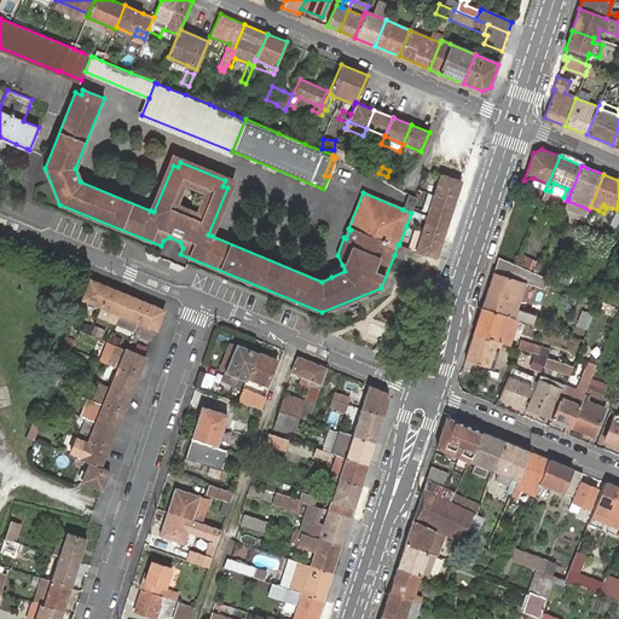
[(455,201),(461,181),(441,175),(434,195),(455,201)]
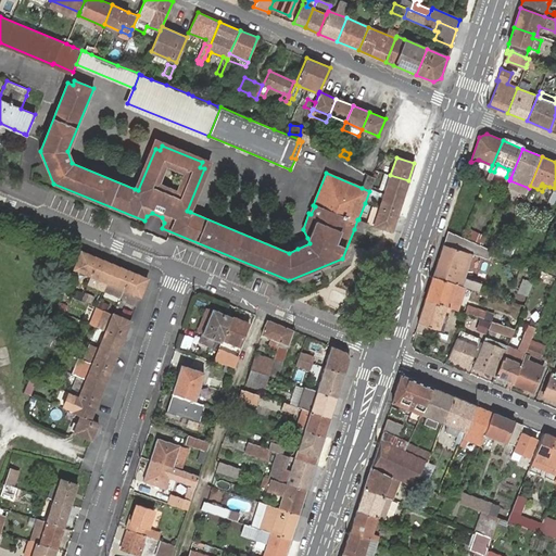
[(476,165),(490,172),(490,171),(492,165),(479,160),(477,164),(476,165)]
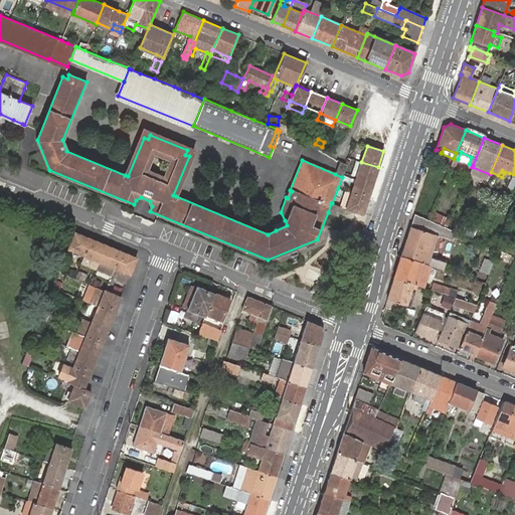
[(458,159),(469,164),(471,157),(461,152),(458,159)]
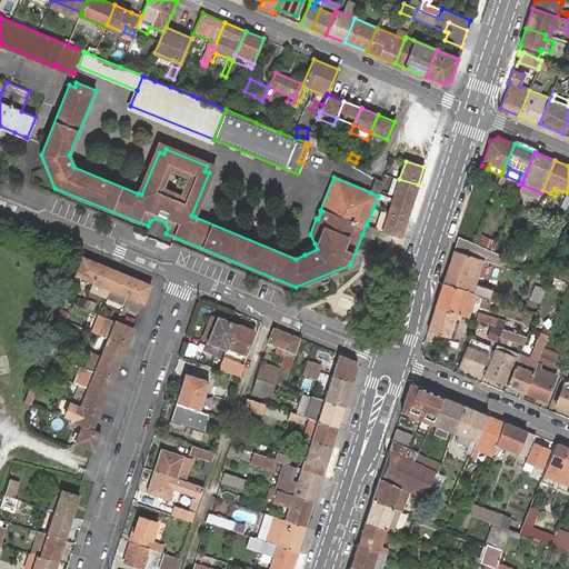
[(376,178),(371,188),(380,191),(383,182),(381,181),(376,178)]
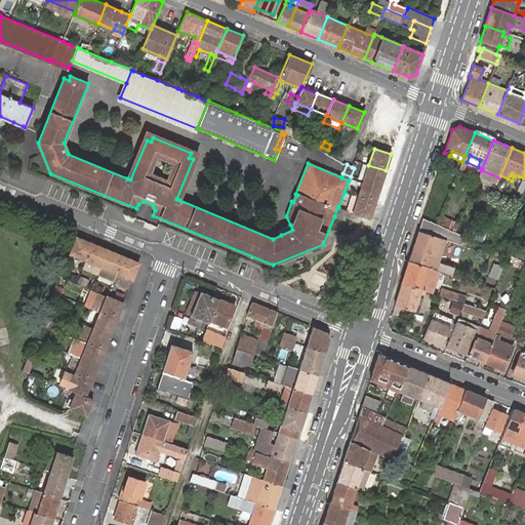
[(368,165),(363,180),(380,186),(386,170),(368,165)]
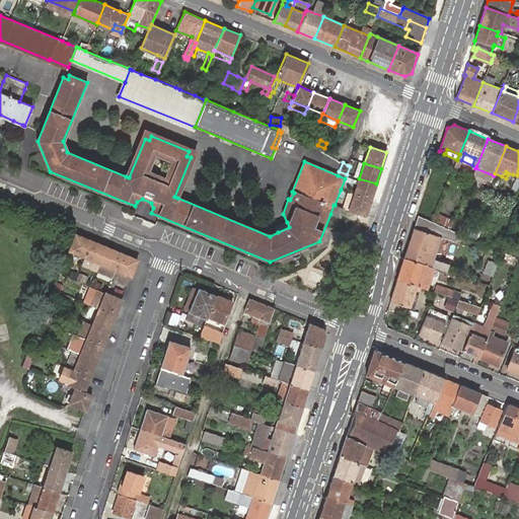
[(376,183),(359,178),(354,195),(371,200),(376,183)]
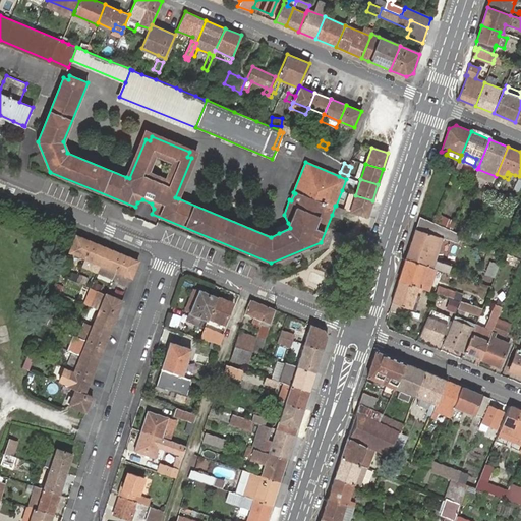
[(355,195),(350,193),(344,209),(345,210),(350,211),(355,195)]
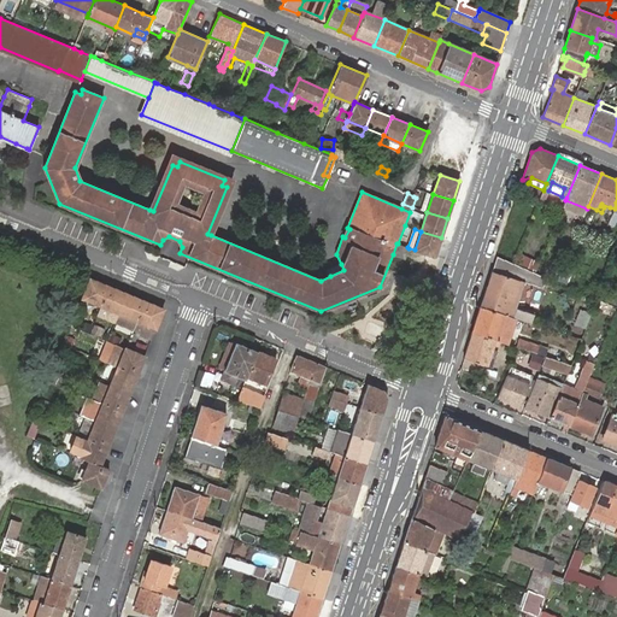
[(441,238),(421,231),(415,250),(435,257),(441,238)]
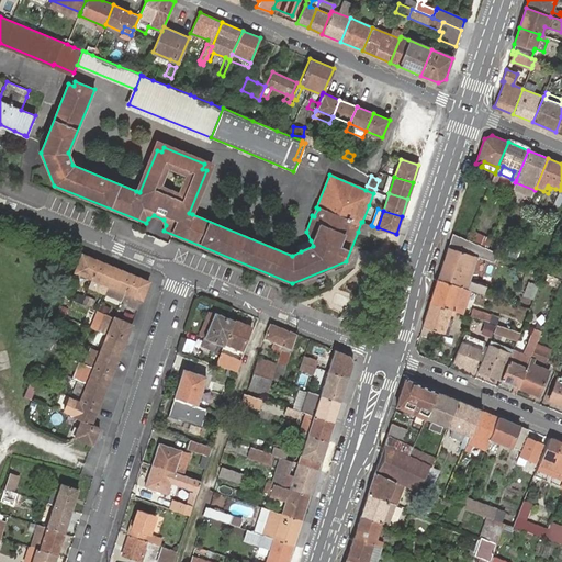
[(358,233),(368,236),(369,236),(372,226),(361,222),(358,233)]
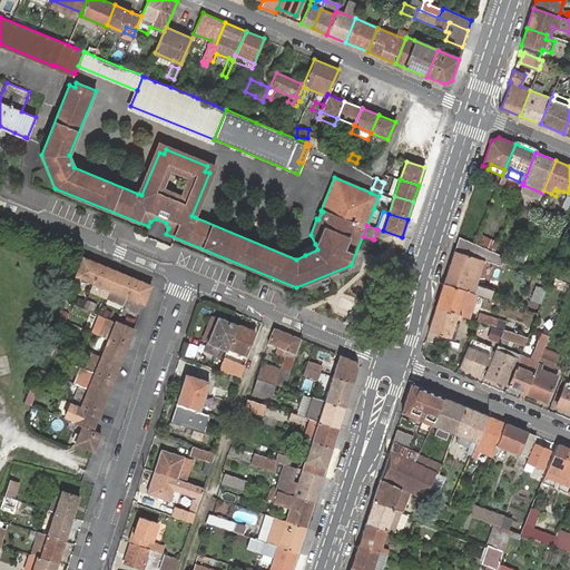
[(505,256),(494,252),(473,243),(459,236),(454,251),(451,261),(444,284),(467,291),(471,292),(475,294),(484,296),(490,298),(492,291),(487,290),(477,286),(473,285),(479,269),(482,259),(484,259),(485,257),(502,263),(505,256)]
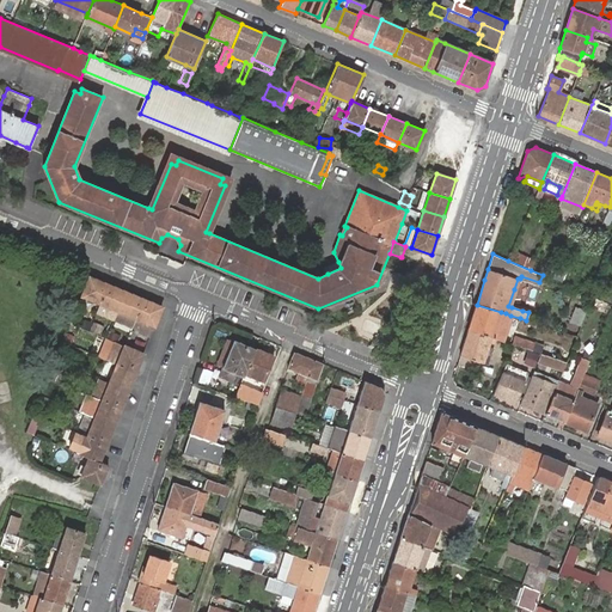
[(325,268),(328,274),(341,268),(338,262),(325,268)]
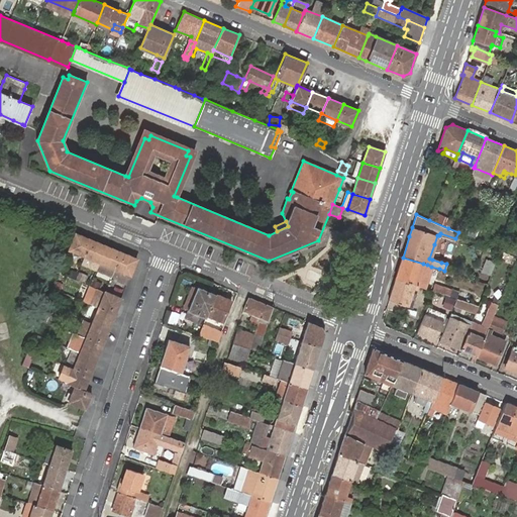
[(469,224),(466,233),(475,237),(478,227),(469,224)]
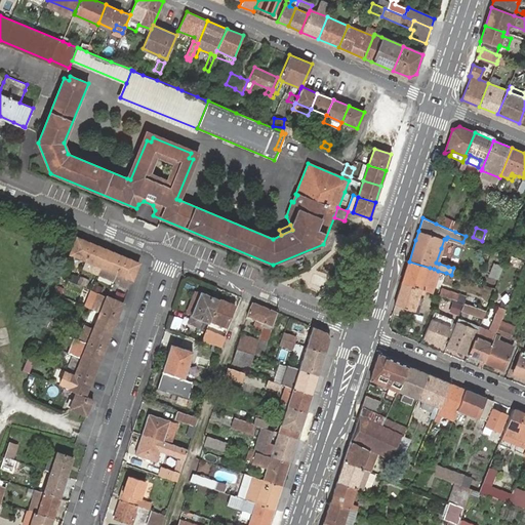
[(92,244),(76,237),(71,251),(70,253),(85,260),(92,244)]
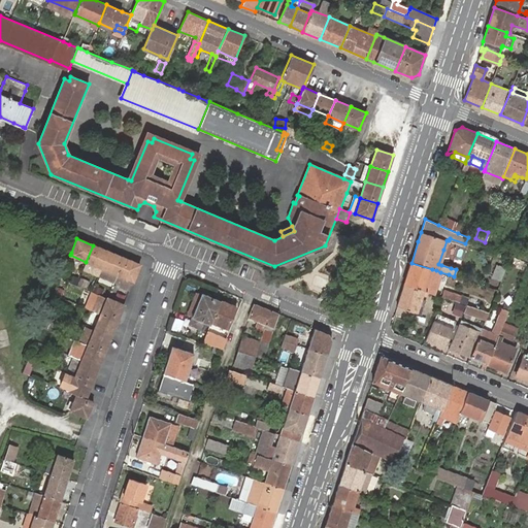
[(101,267),(108,252),(93,245),(86,262),(83,269),(98,275),(100,272),(101,267)]
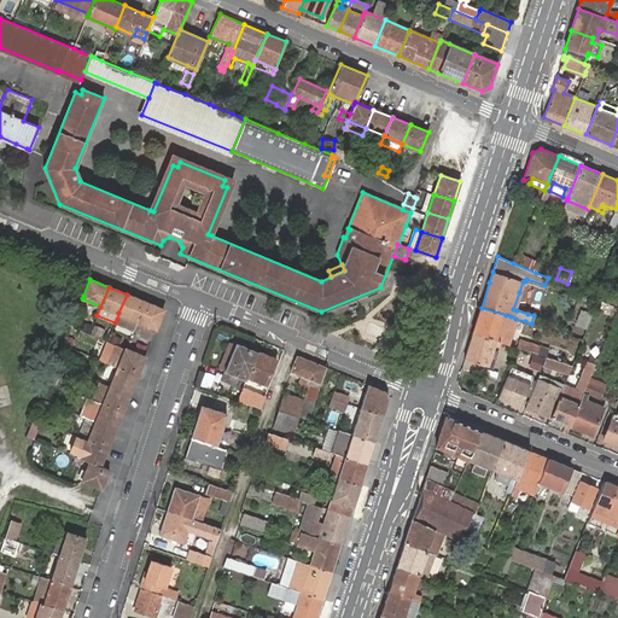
[(598,299),(581,293),(581,292),(576,302),(595,310),(599,299),(598,299)]
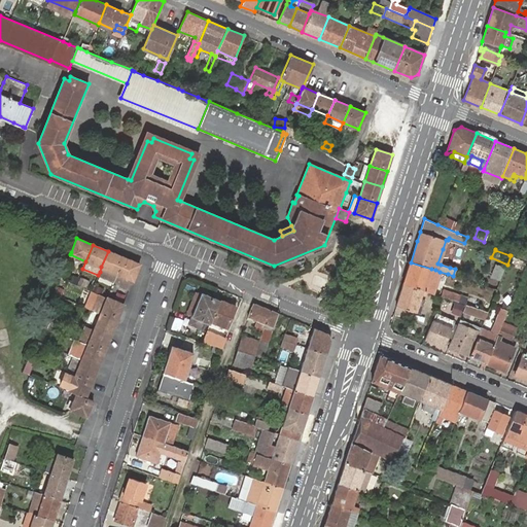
[(117,274),(124,257),(108,251),(101,267),(100,272),(98,275),(113,282),(115,278),(117,274)]
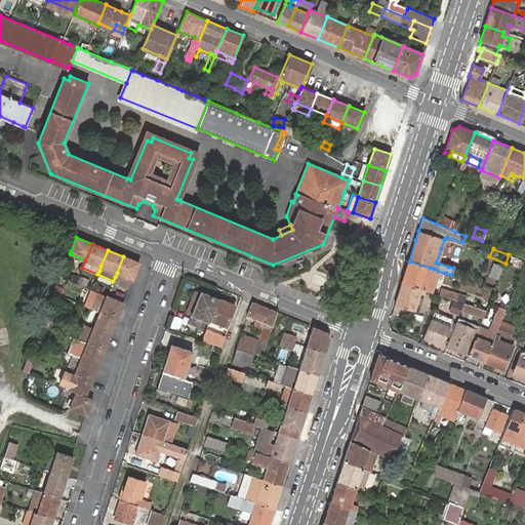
[(130,283),(132,279),(138,263),(123,256),(117,273),(122,275),(119,284),(128,288),(130,283)]
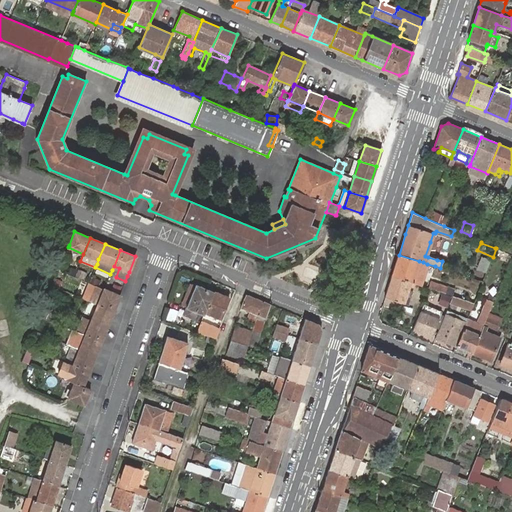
[(399,255),(392,275),(411,282),(412,282),(420,285),(421,283),(427,264),(423,262),(419,261),(399,255)]
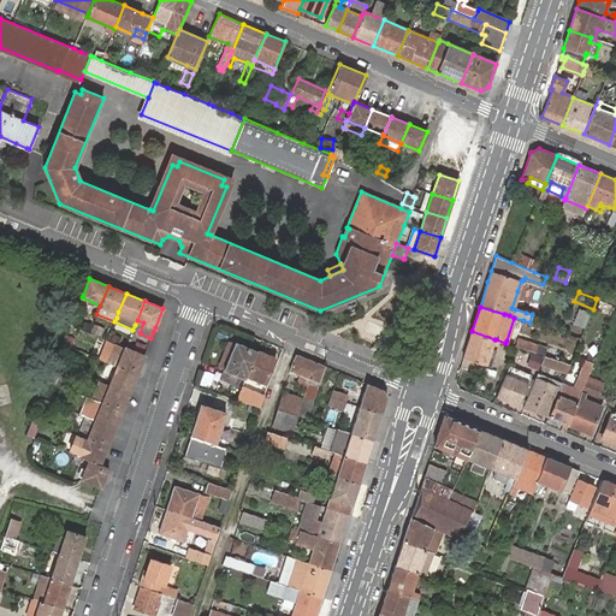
[(578,308),(573,324),(584,329),(590,312),(578,308)]
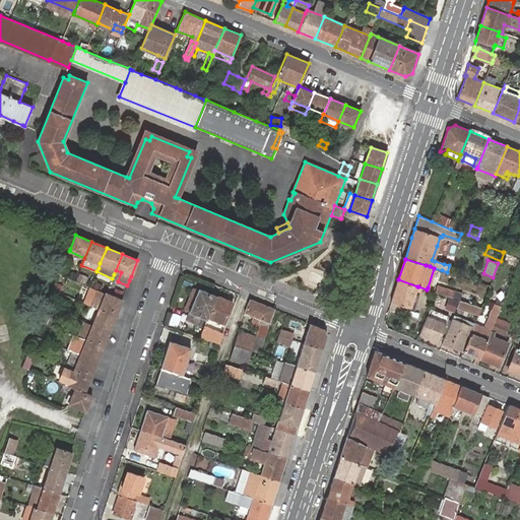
[(121,272),(116,270),(114,274),(112,278),(118,280),(121,272)]
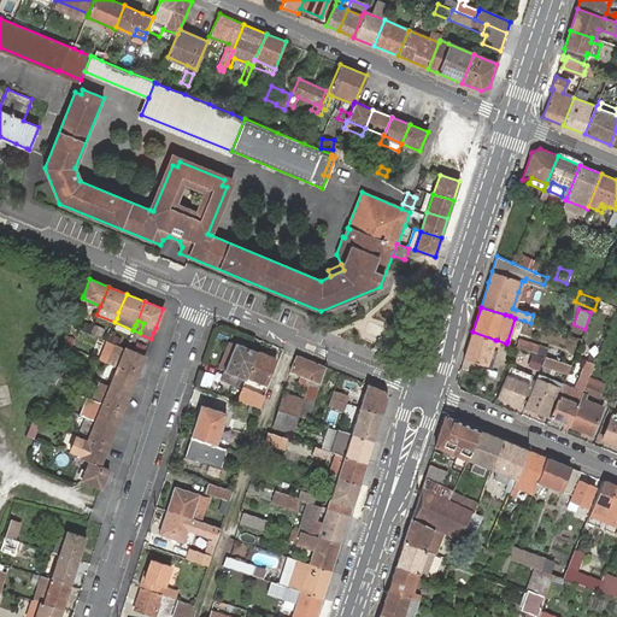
[(495,340),(472,331),(464,358),(486,365),(492,368),(497,351),(492,350),(495,340)]
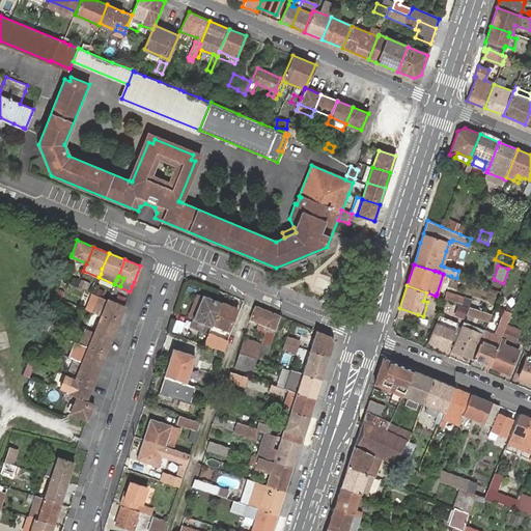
[(444,299),(459,303),(462,297),(446,291),(445,297),(444,299)]
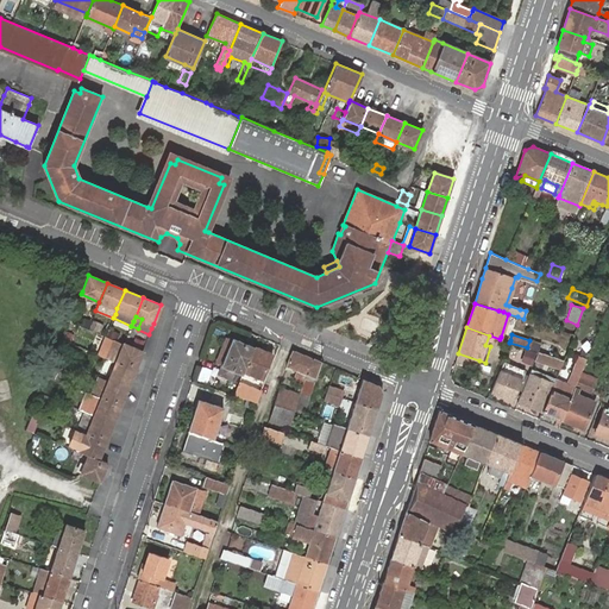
[(221,366),(233,338),(226,336),(214,363),(221,366)]
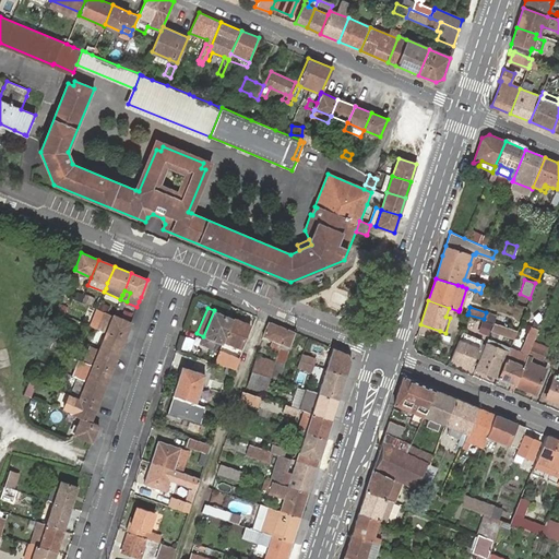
[(224,341),(233,319),(214,310),(203,336),(200,344),(212,348),(215,341),(222,344),(224,341)]
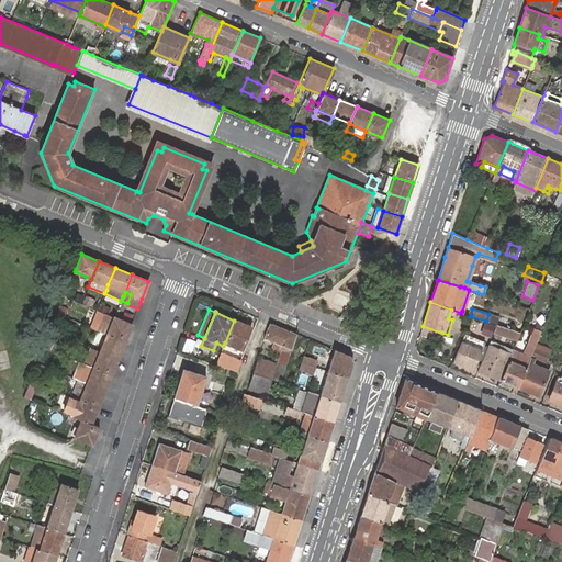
[(100,332),(108,334),(114,317),(107,314),(100,332)]
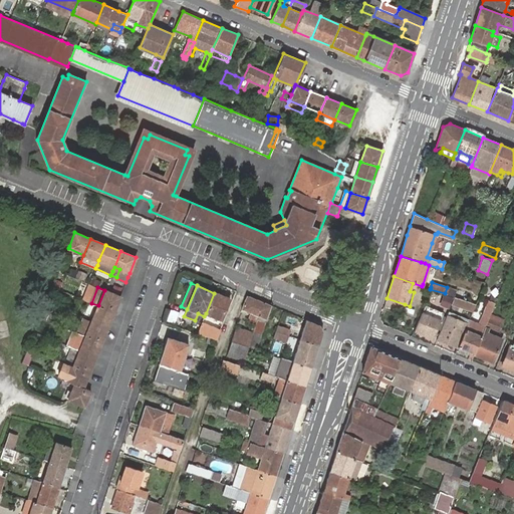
[(98,305),(113,311),(119,296),(104,290),(98,305)]
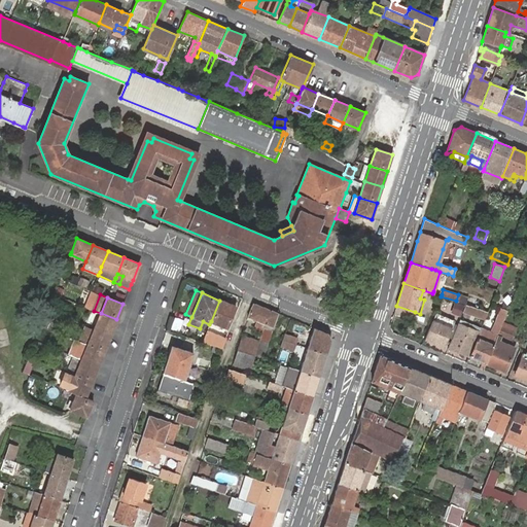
[(235,307),(219,301),(211,321),(226,327),(235,307)]
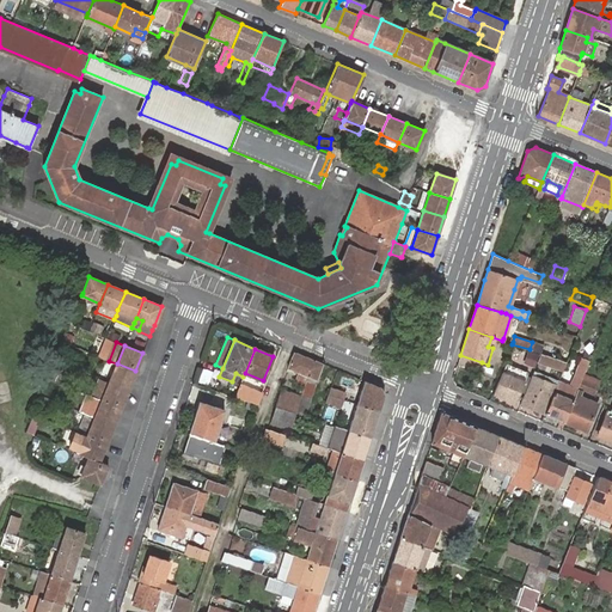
[(534,367),(540,353),(531,350),(525,365),(534,367)]
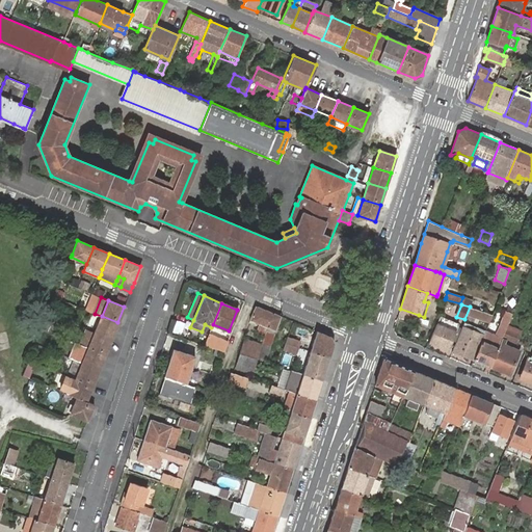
[(272,313),(256,306),(249,320),(259,324),(257,333),(264,335),(266,330),(267,327),(272,313)]
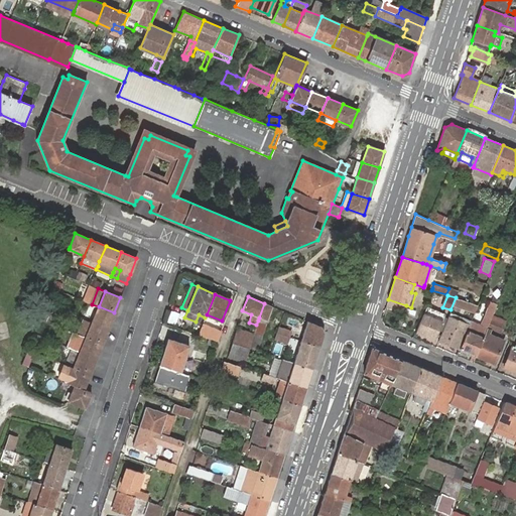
[(454,303),(475,311),(478,306),(456,298),(454,303)]
